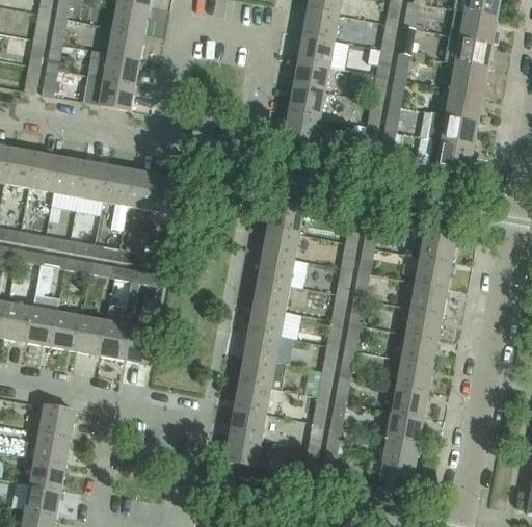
[(40,0),(38,10),(50,12),(52,0),(40,0)]
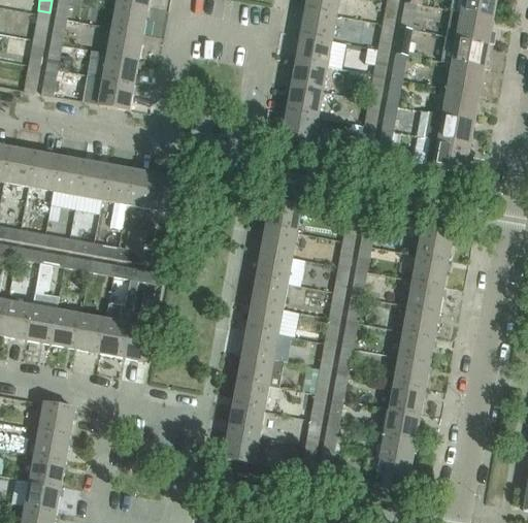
[(58,0),(56,13),(67,15),(69,0),(58,0)]
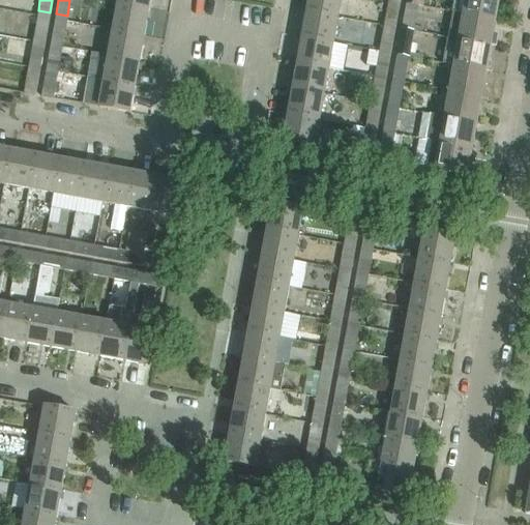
[(118,0),(113,25),(145,30),(149,4),(124,0),(118,0)]
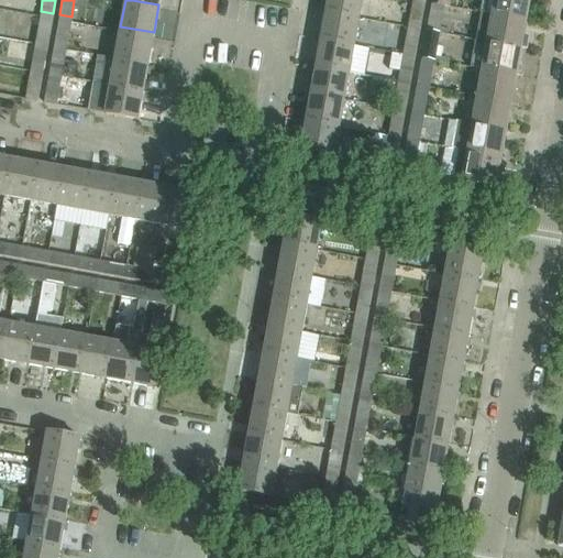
[(327,0),(326,7),(360,12),(361,0),(327,0)]
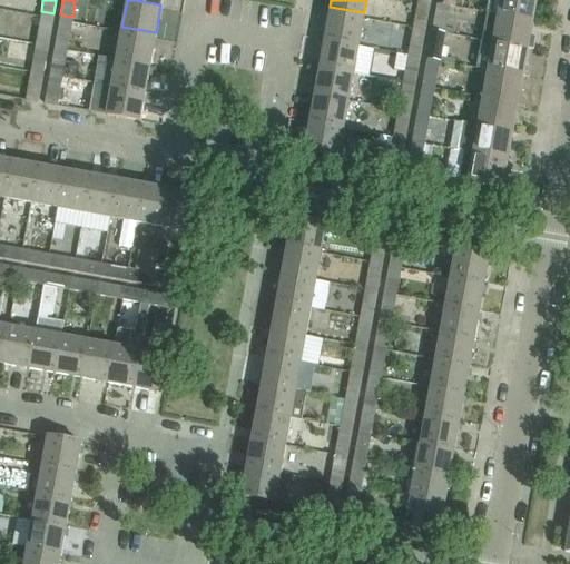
[(418,0),(414,22),(425,25),(430,0),(418,0)]
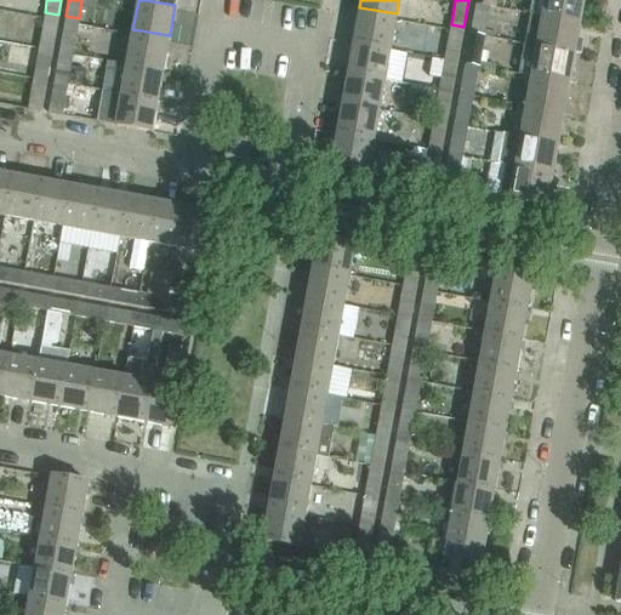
[(484,30),(490,0),(477,0),(471,28),(484,30)]
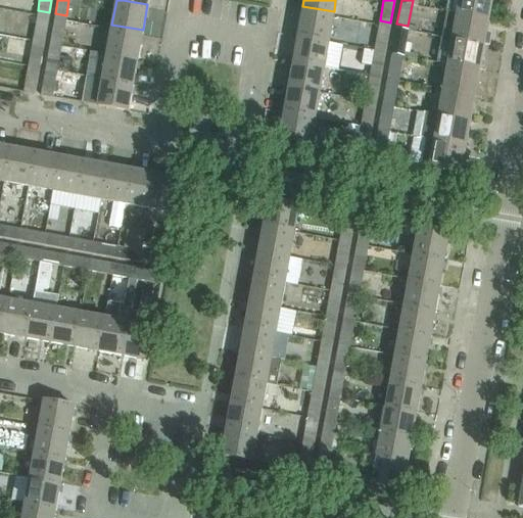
[(447,0),(446,7),(489,14),(491,0),(447,0)]
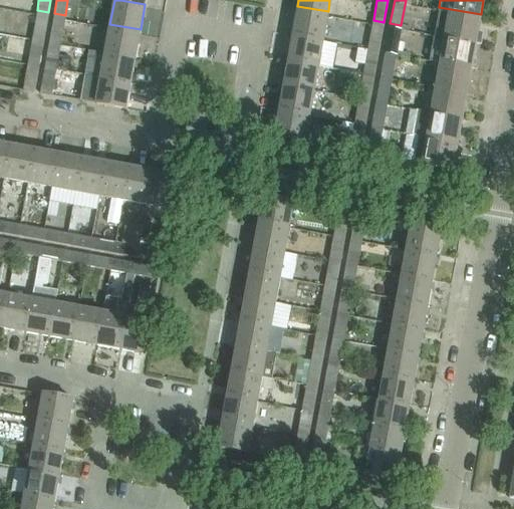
[(297,6),(293,31),(323,36),(328,11),(297,6)]
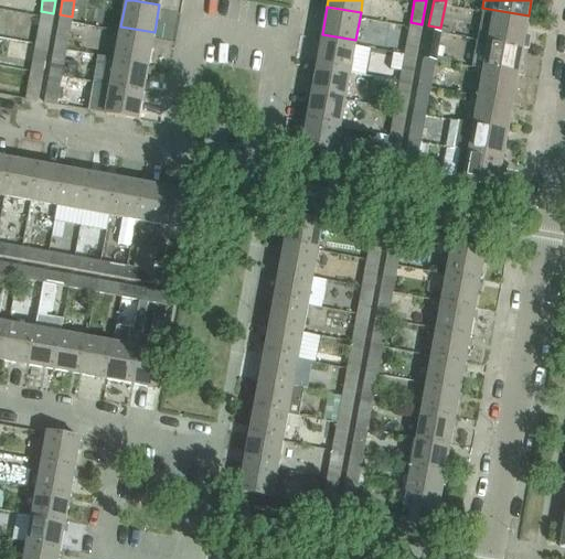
[(482,8),(477,34),(489,36),(523,42),(523,43),(530,44),(532,31),(525,30),(529,15),(482,8)]
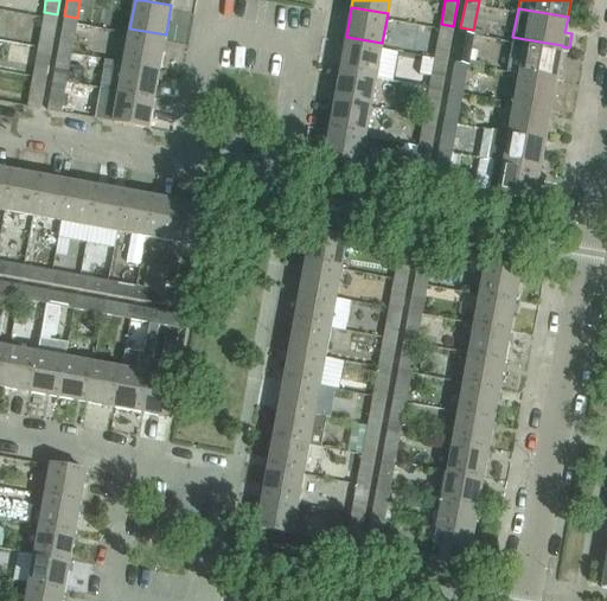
[(44,12),(38,42),(51,44),(57,14),(44,12)]
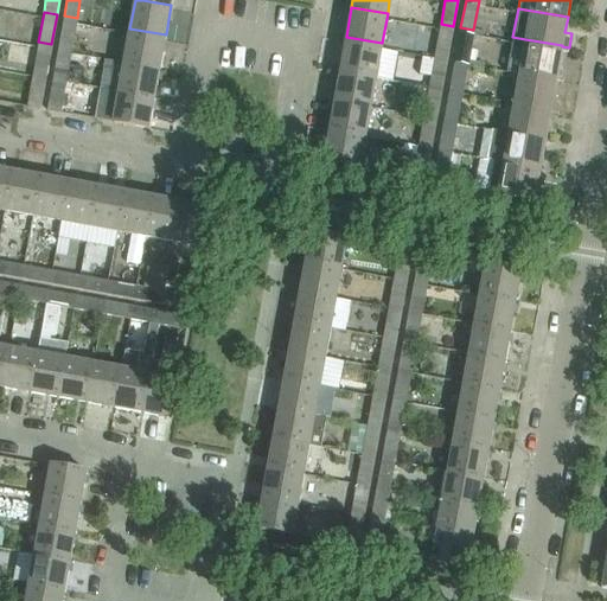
[(64,16),(58,45),(71,48),(77,18),(64,16)]
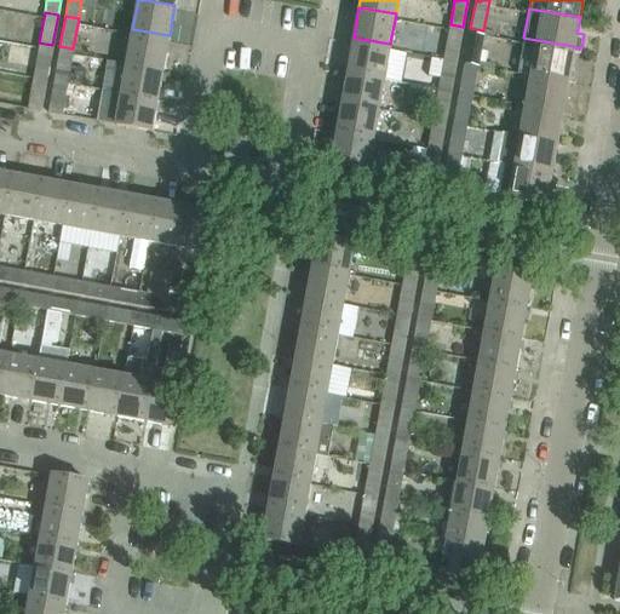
[(426,51),(445,53),(458,56),(463,27),(451,24),(446,46),(428,42),(426,51)]
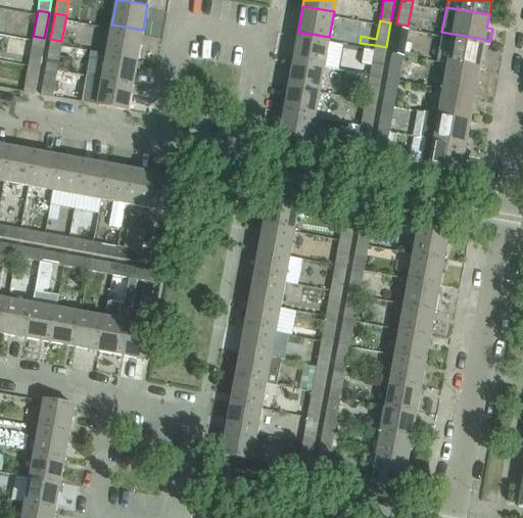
[(403,51),(408,26),(396,24),(391,49),(403,51)]
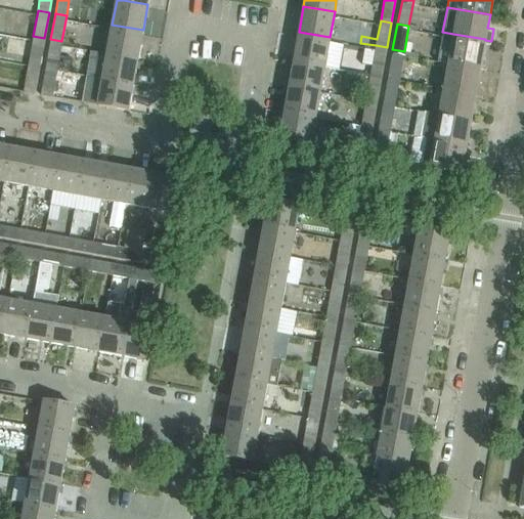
[(138,55),(143,30),(112,25),(107,50),(138,55)]
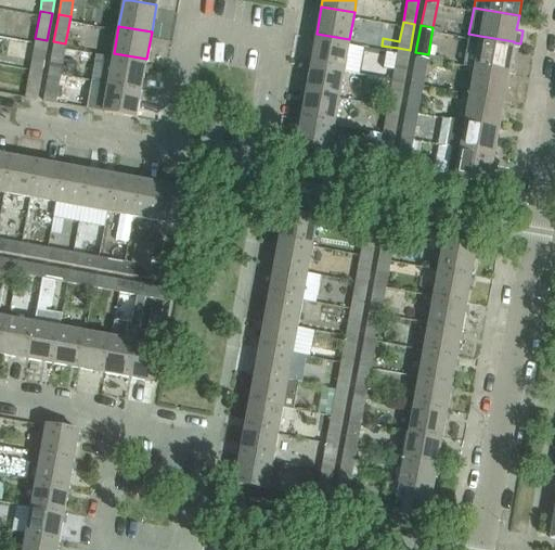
[(317,34),(311,61),(345,66),(349,39),(317,34)]
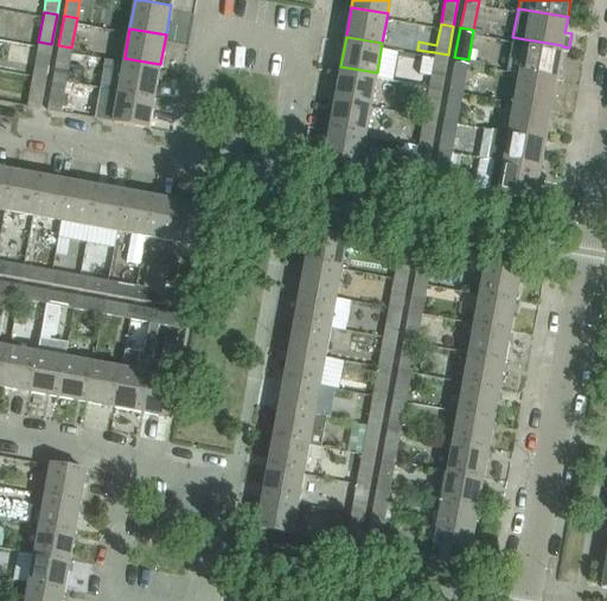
[(512,37),(508,66),(521,69),(557,76),(563,77),(566,62),(560,61),(562,46),(562,45),(525,39),(512,37)]
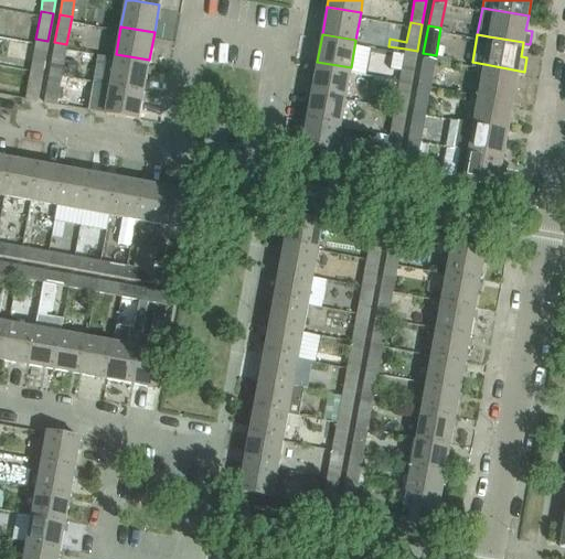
[(31,66),(43,68),(48,41),(35,39),(31,66)]
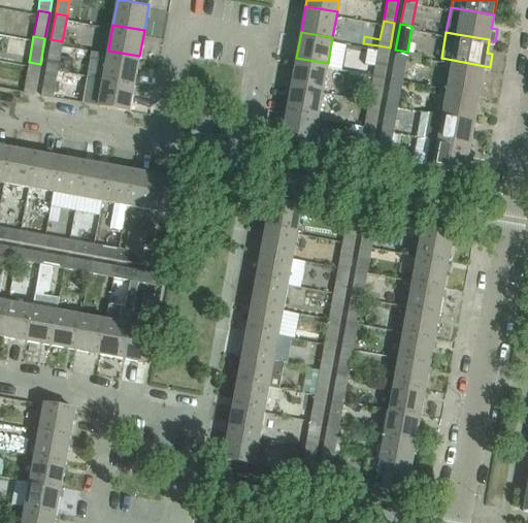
[(51,39),(46,65),(58,67),(62,41),(51,39)]
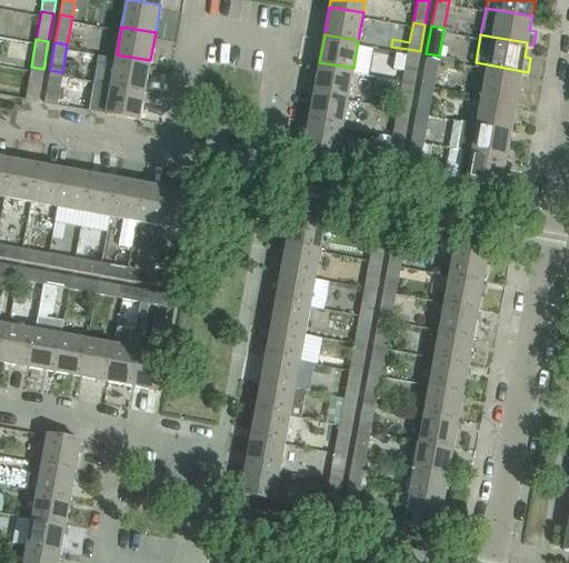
[(408,49),(402,77),(415,79),(420,51),(408,49)]
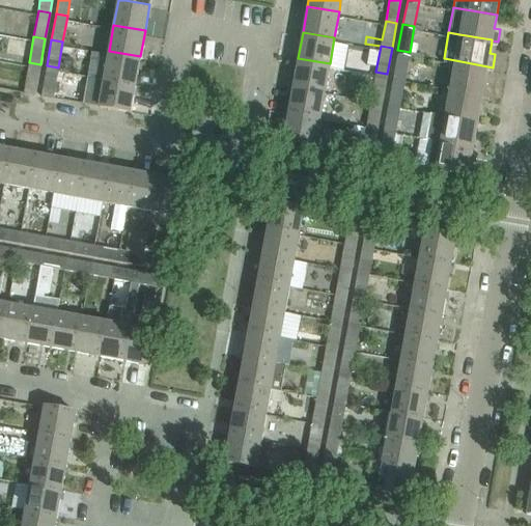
[(404,78),(410,52),(397,50),(393,76),(404,78)]
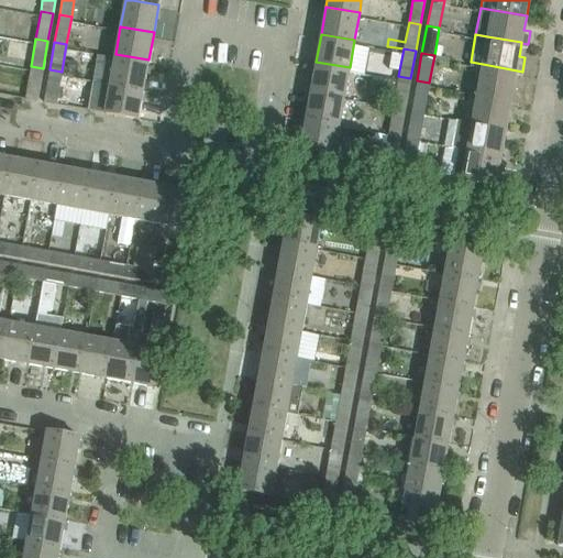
[(116,54),(110,81),(144,87),(148,59),(116,54)]
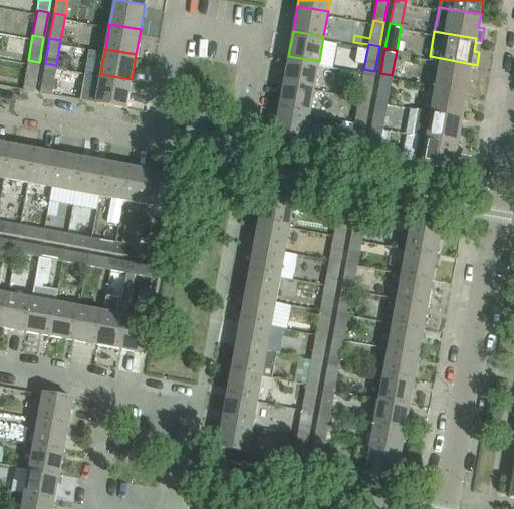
[(288,56),(284,81),(314,86),(319,61),(288,56)]
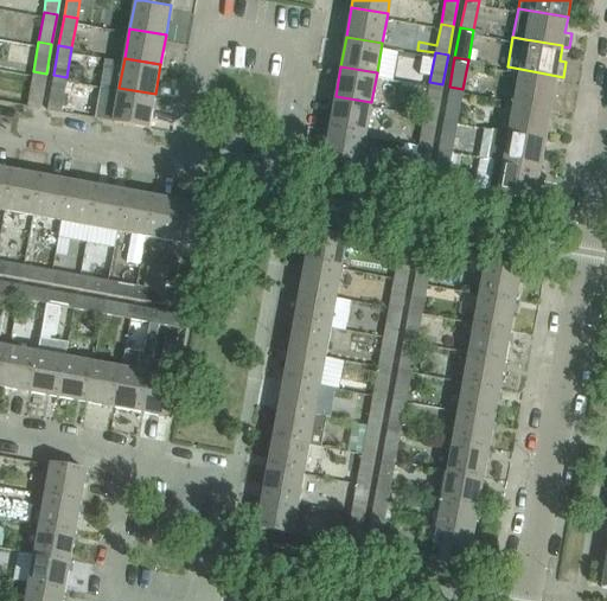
[(521,69),(515,98),(551,106),(557,76),(521,69)]
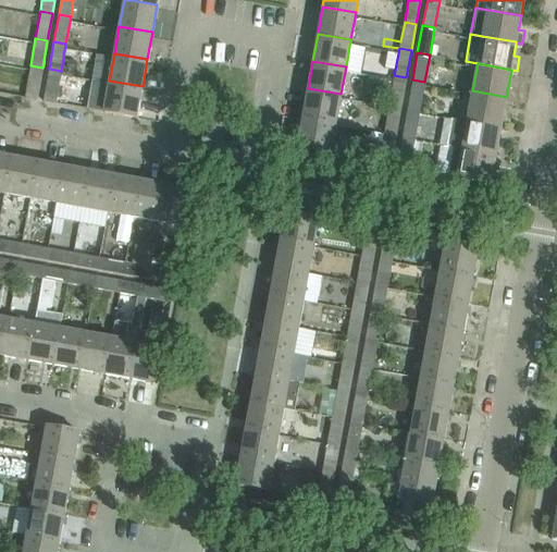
[(37,96),(42,68),(31,65),(25,94),(37,96)]
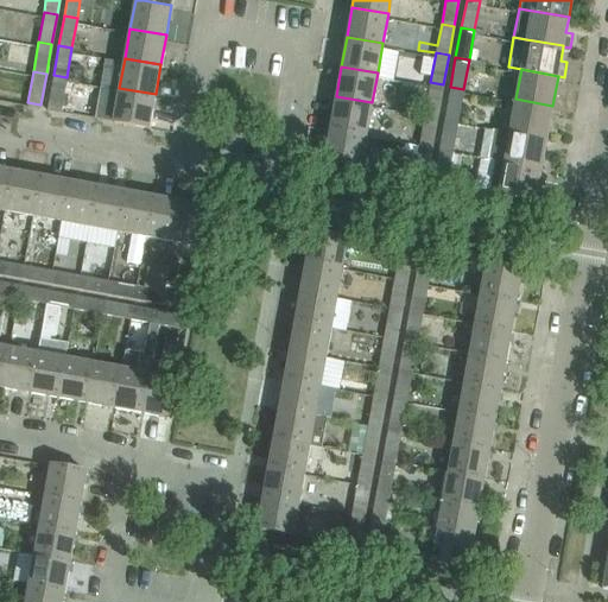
[(61,108),(67,77),(54,75),(48,106),(61,108)]
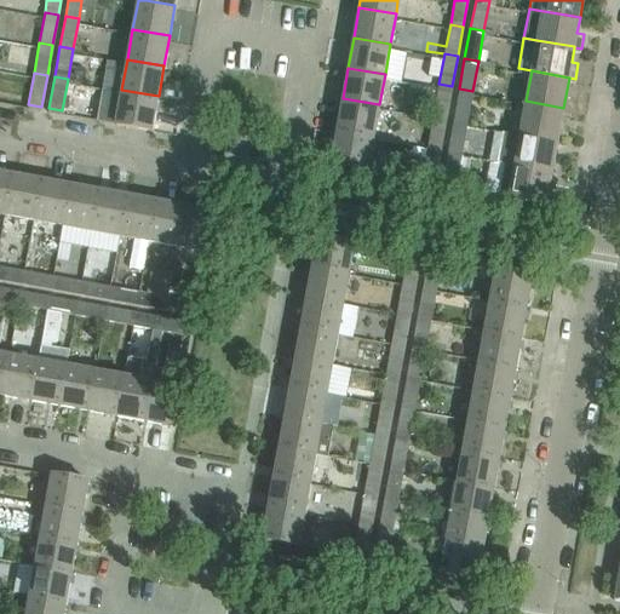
[(435,103),(434,114),(447,116),(452,86),(438,84),(428,82),(424,102),(435,103)]
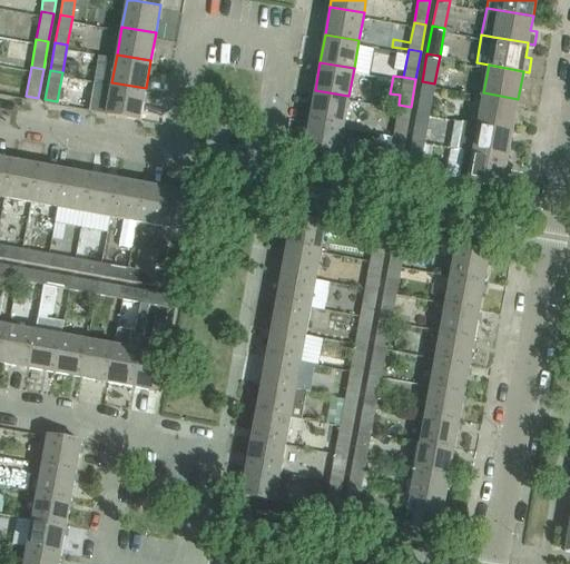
[(422,81),(416,109),(430,111),(434,83),(422,81)]
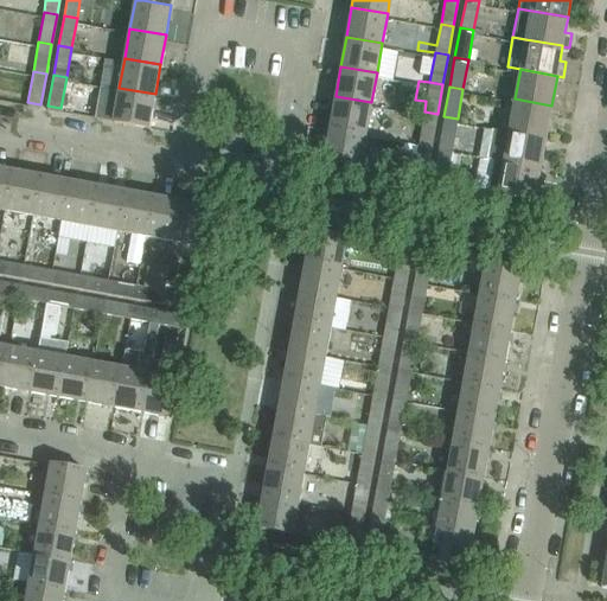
[(149,125),(155,94),(119,88),(114,117),(149,125)]
